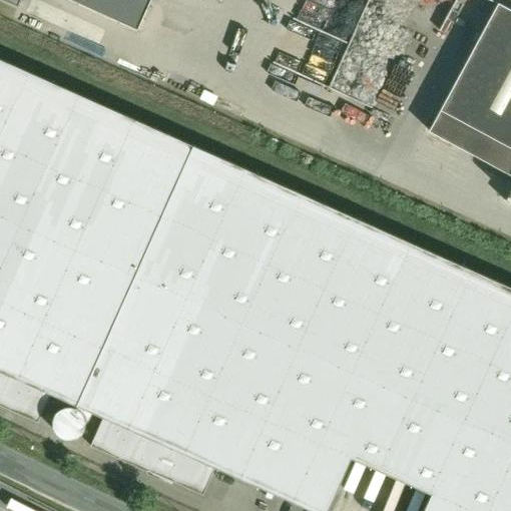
[(0,6),(14,13),(20,0),(0,0),(0,6)]
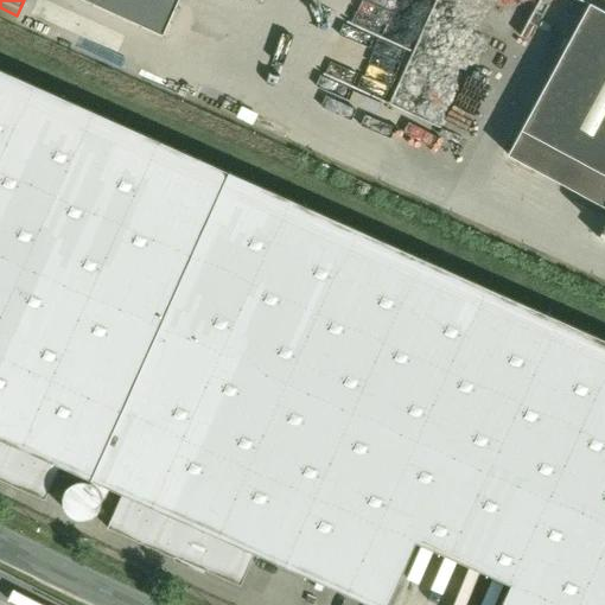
[(176,0),(93,0),(163,31),(176,0)]
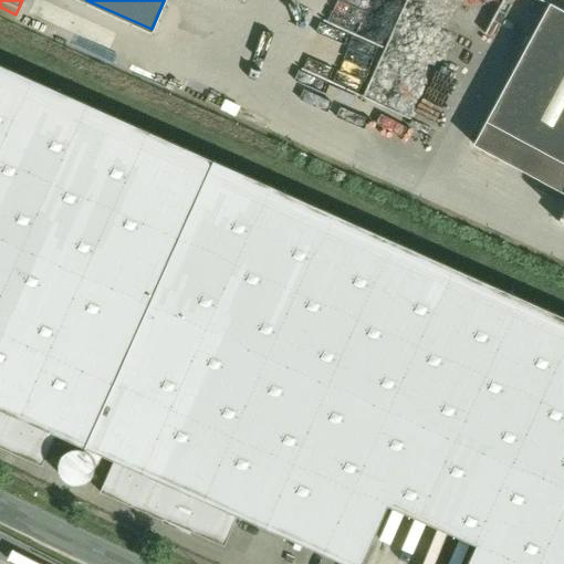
[(508,59),(530,0),(401,0),(374,73),(378,74),(366,106),(408,123),(414,106),(437,115),(444,96),(459,102),(461,97),(478,104),(497,54),(508,59)]
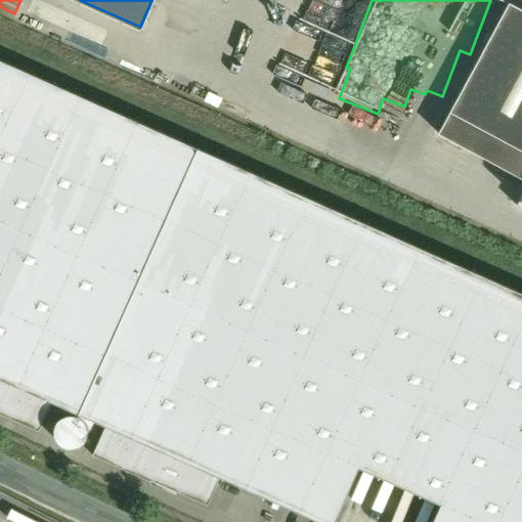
[(521,6),(510,0),(509,0),(438,133),(521,177),(521,6)]
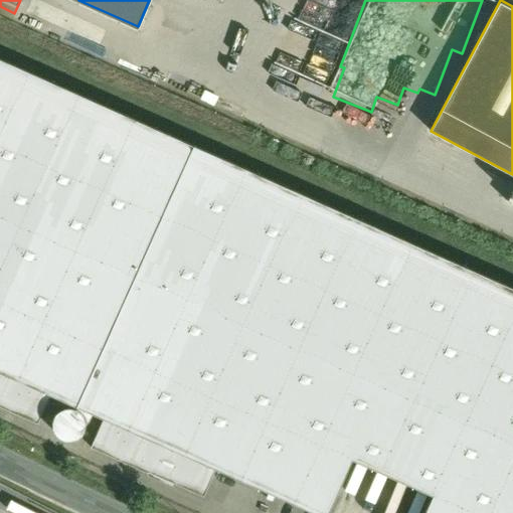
[(512,512),(512,290),(0,59),(0,374),(48,396),(68,405),(73,407),(78,410),(104,421),(213,471),(307,512),(334,512),(357,462),(436,497),(428,512),(512,512)]
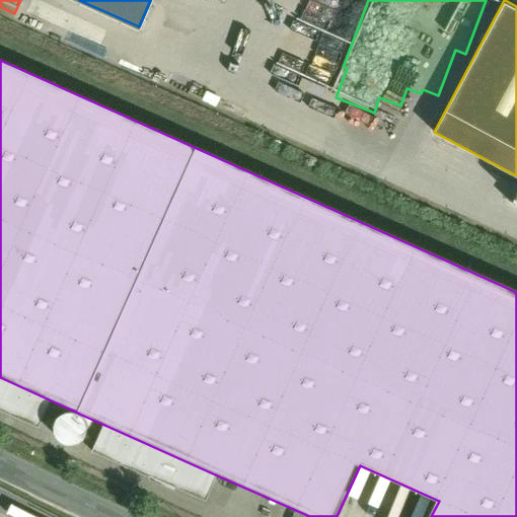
[(49,399),(0,377),(0,410),(37,426),(49,399)]
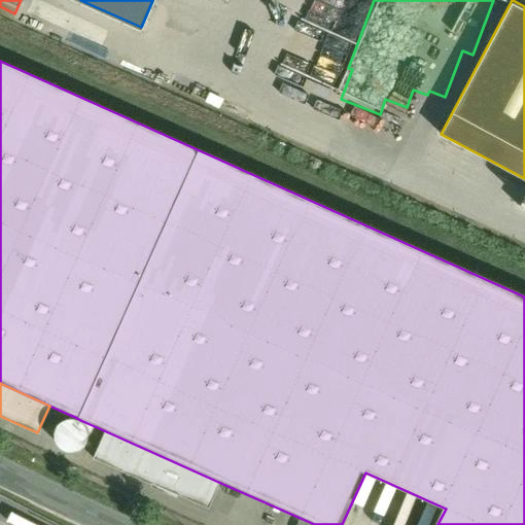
[(56,436),(58,441),(61,445),(66,447),(72,448),(77,446),(81,443),(84,439),(86,433),(86,428),(84,423),(80,420),(75,417),(70,415),(66,416),(61,419),(58,422),(56,426),(55,431),(56,436)]
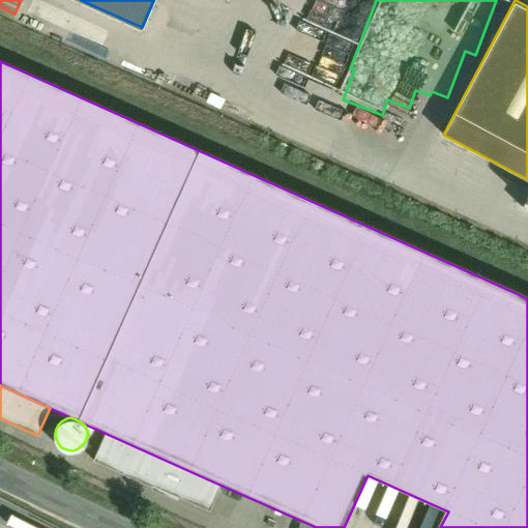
[(220,485),(107,434),(94,462),(207,512),(220,485)]
